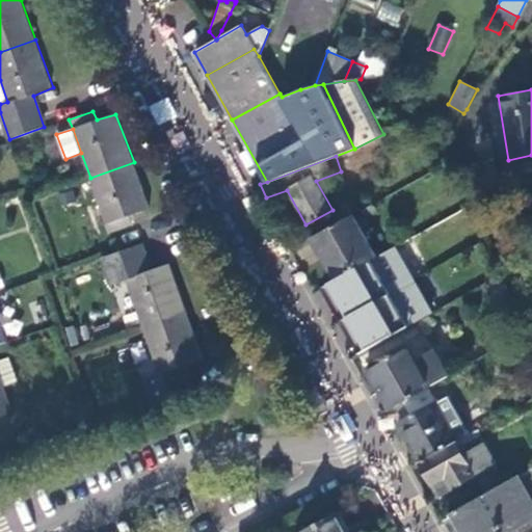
[(110,233),(134,224),(131,215),(151,208),(134,162),(90,178),(110,233)]
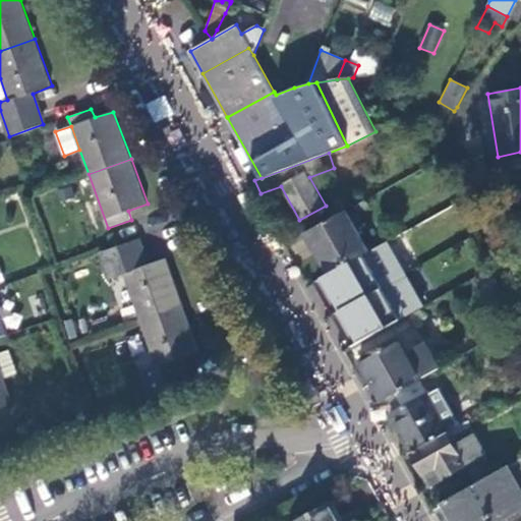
[(461,171),(467,197),(515,185),(510,159),(461,171)]
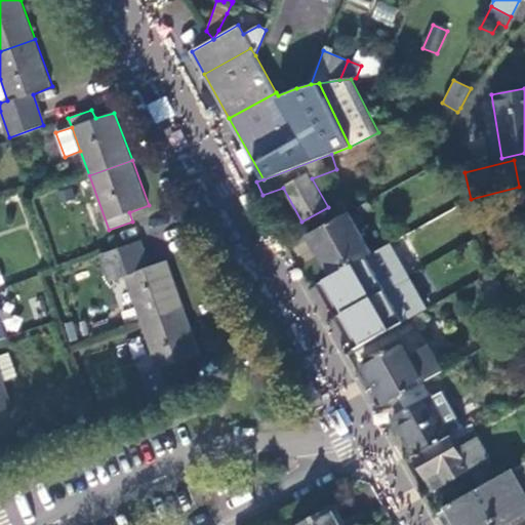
[(309,235),(331,276),(372,253),(350,212),(309,235)]
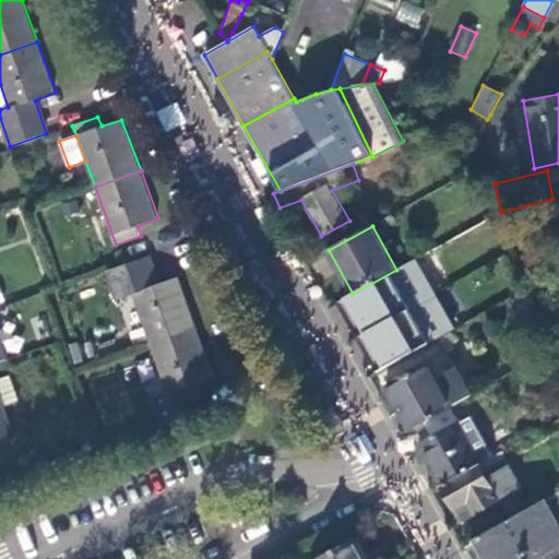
[(132,296),(150,343),(195,325),(178,277),(158,284),(149,258),(110,271),(120,300),(132,296)]
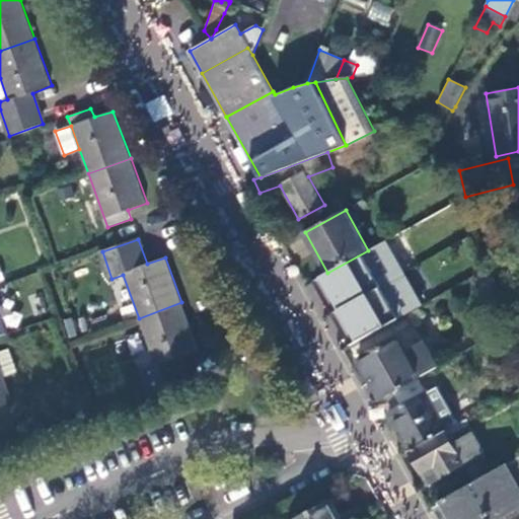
[(314,280),(334,314),(351,346),(424,305),(405,273),(387,240),(368,250),(327,273),(314,280)]
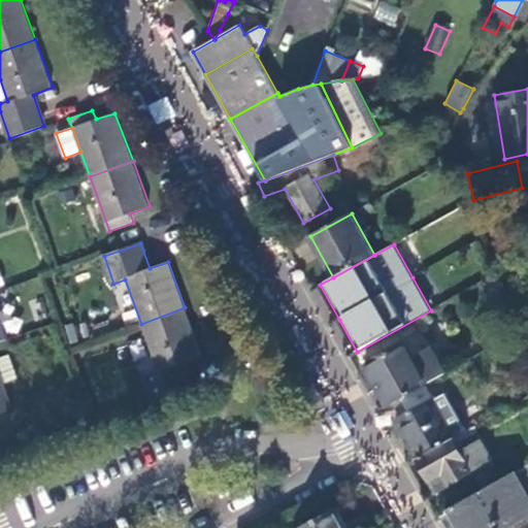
[(514,297),(495,273),(483,281),(492,305),(514,297)]
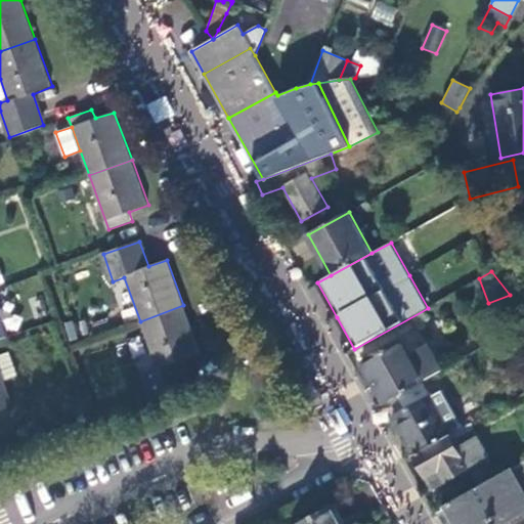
[(140,321),(158,369),(161,378),(184,370),(185,370),(181,360),(201,353),(183,305),(140,321)]
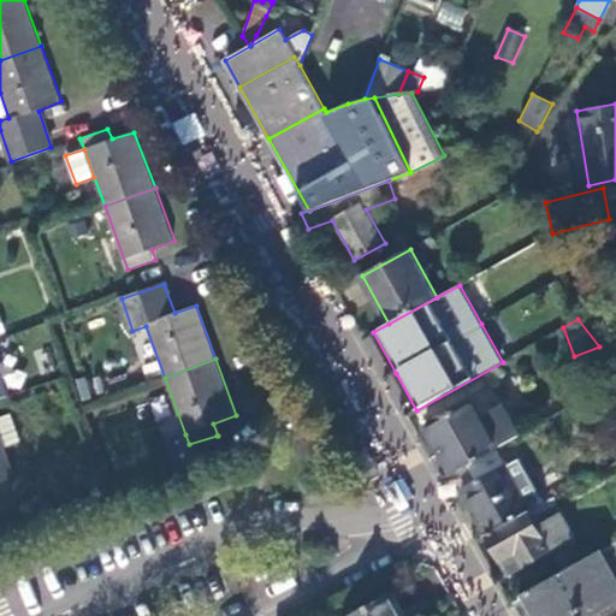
[(0,400),(11,397),(0,367),(0,400)]
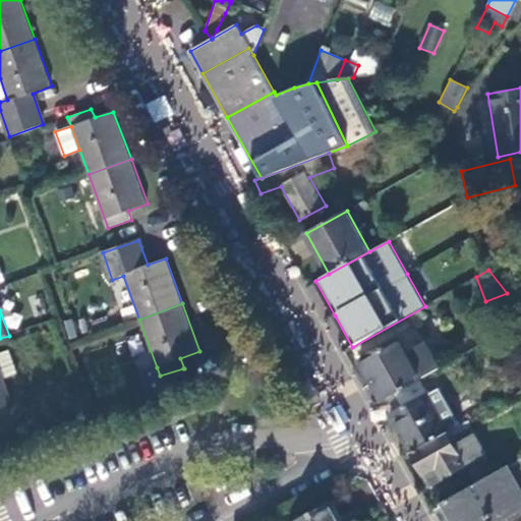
[(400,336),(359,358),(383,399),(390,395),(420,379),(423,378),(400,336)]
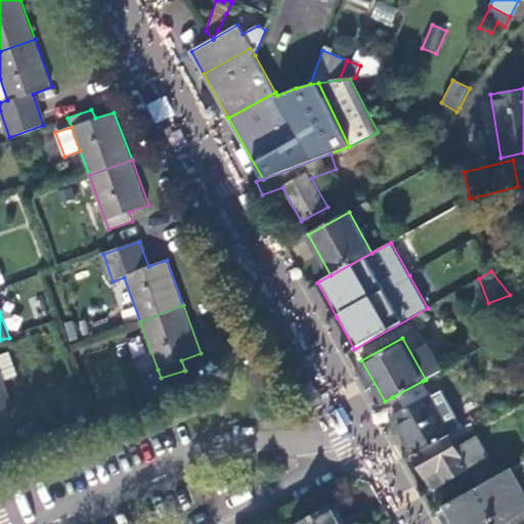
[(10,353),(0,357),(0,366),(6,383),(18,378),(10,353)]
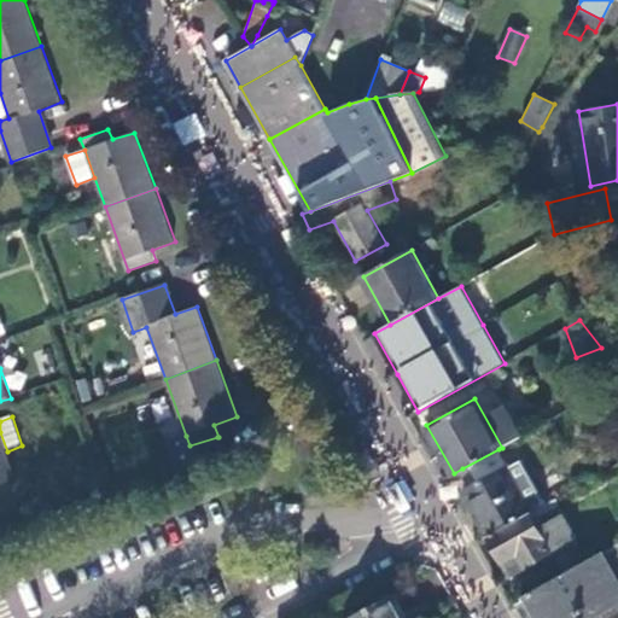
[(0,432),(0,488),(17,483),(5,452),(7,452),(0,432)]
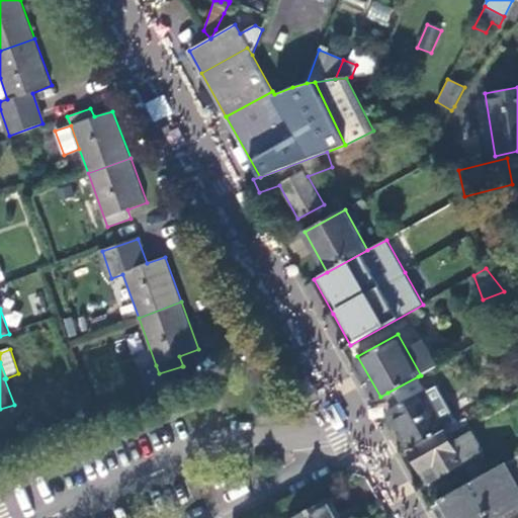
[(187,381),(182,366),(159,373),(156,365),(142,370),(150,396),(187,381)]
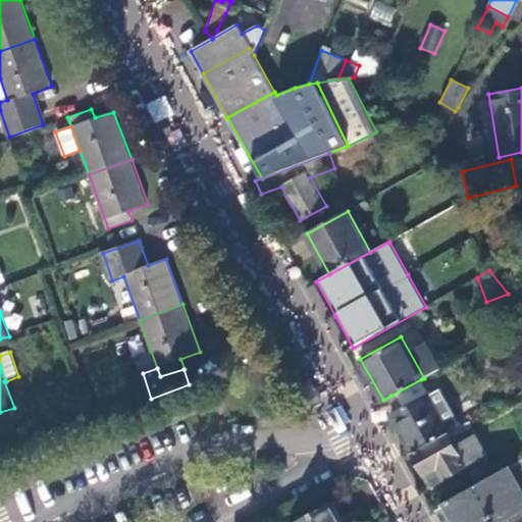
[(392,414),(413,453),(460,426),(438,388),(429,393),(421,379),(390,396),(399,410),(392,414)]
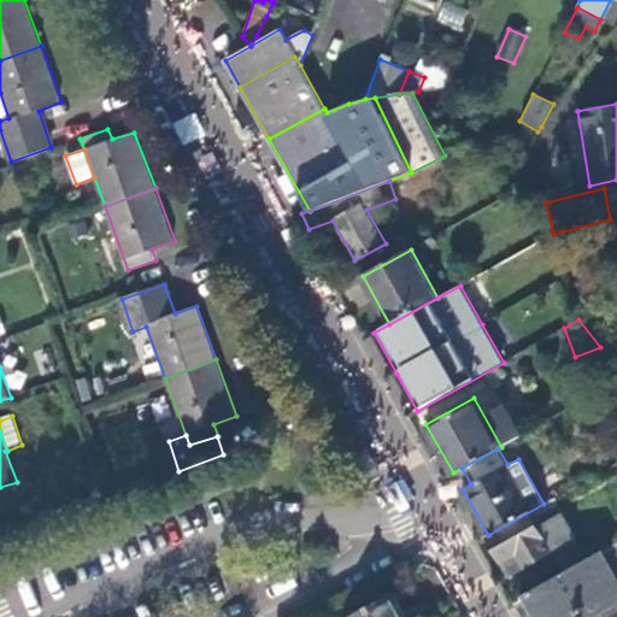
[(553,552),(564,573),(588,559),(577,539),(588,533),(574,507),(566,510),(559,495),(544,504),(488,535),(511,576),(553,552)]
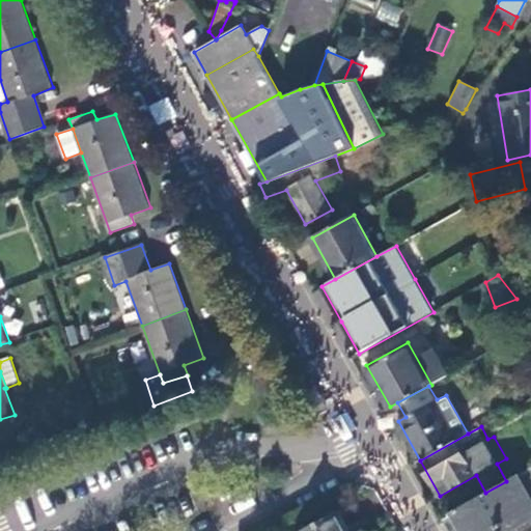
[(512,530),(530,521),(530,467),(506,481),(485,493),(450,512),(460,530),(512,530)]
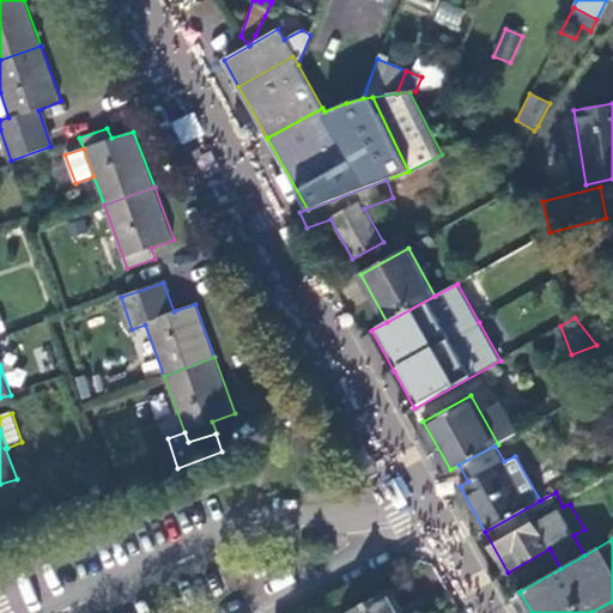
[(349,612),(407,612),(393,588),(349,612)]
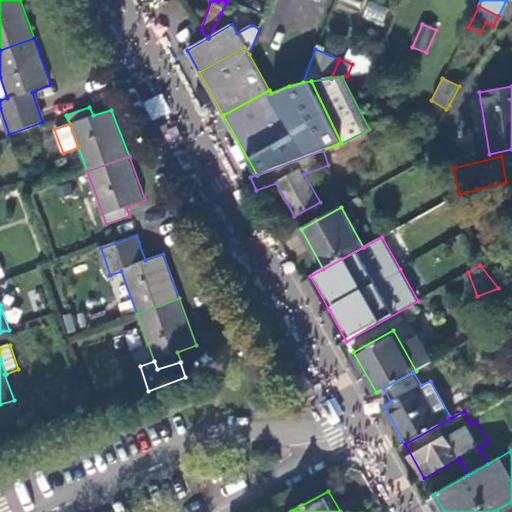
[(511,511),(511,502),(494,511),(511,511)]
